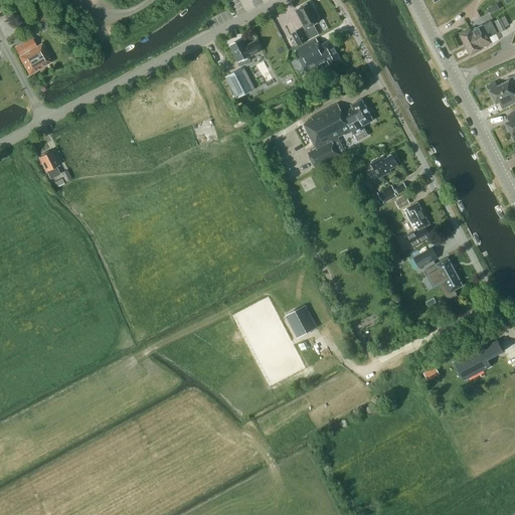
[(22,0),(17,0),(11,3),(14,9),(24,3),(22,0)]
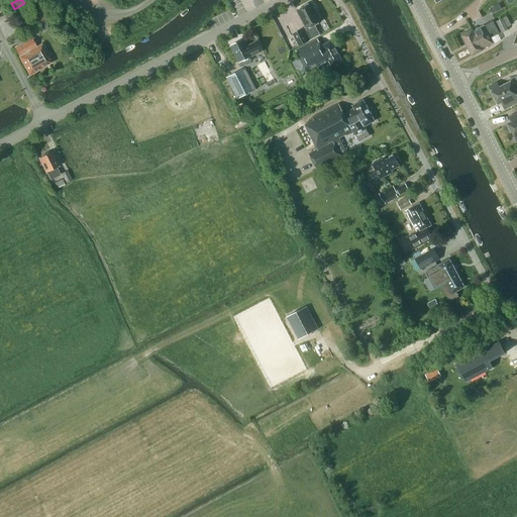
[(299,46),(312,39),(320,34),(315,25),(322,21),(315,9),(316,8),(314,4),(312,4),(312,2),(297,10),(306,26),(292,33),(299,46)]
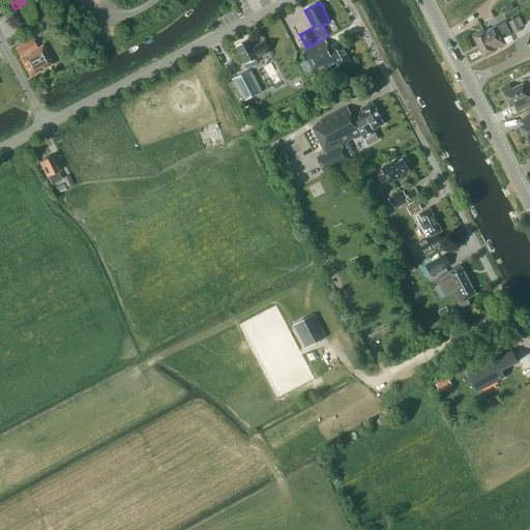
[(42,26),(54,20),(49,9),(37,16),(42,26)]
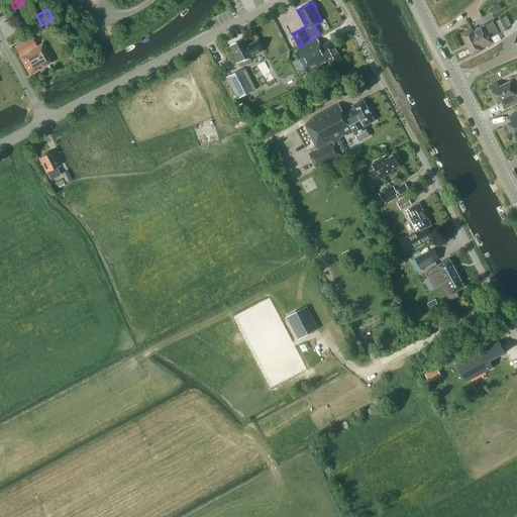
[(496,21),(502,32),(507,29),(506,27),(511,25),(506,16),(496,21)]
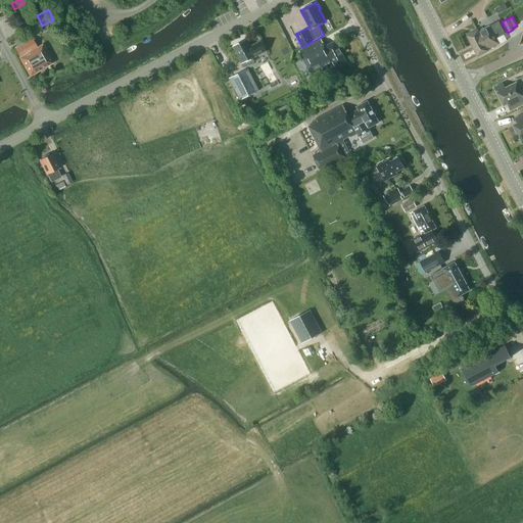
[(493,33),(502,29),(498,21),(478,32),(478,30),(467,36),(473,47),(494,36),(493,33)]
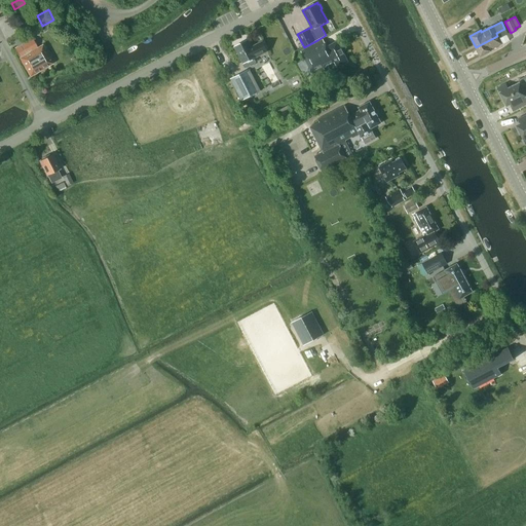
[(497,36),(476,47),(480,57),(491,50),(490,49),(501,44),(499,38),(508,34),(504,29),(496,33),(497,36)]
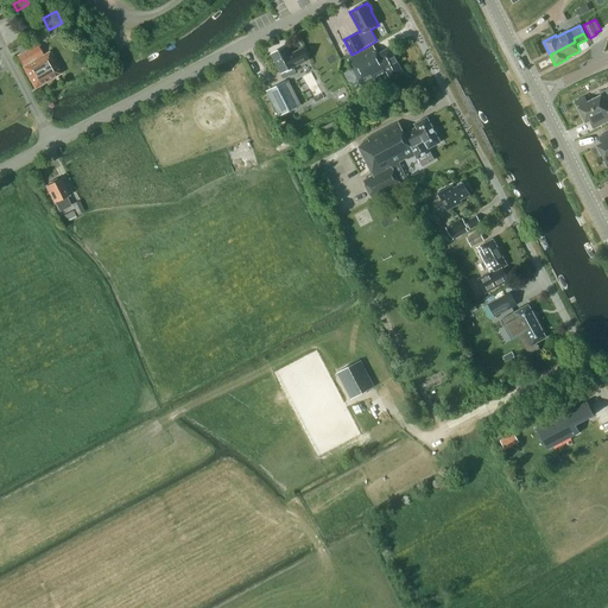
[(16,48),(19,54),(33,46),(30,40),(16,48)]
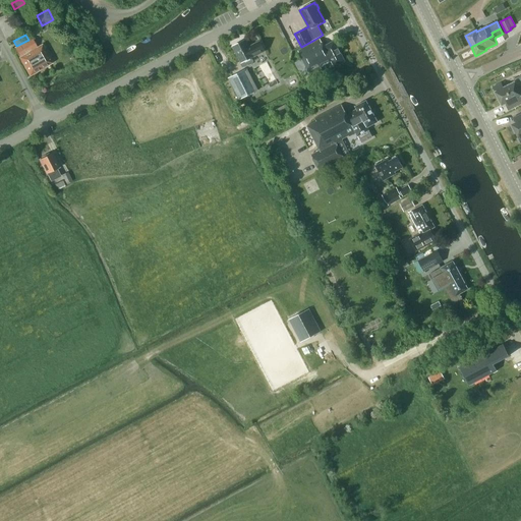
[(30,75),(52,63),(42,45),(37,48),(32,38),(15,48),(20,57),(19,57),(30,75)]
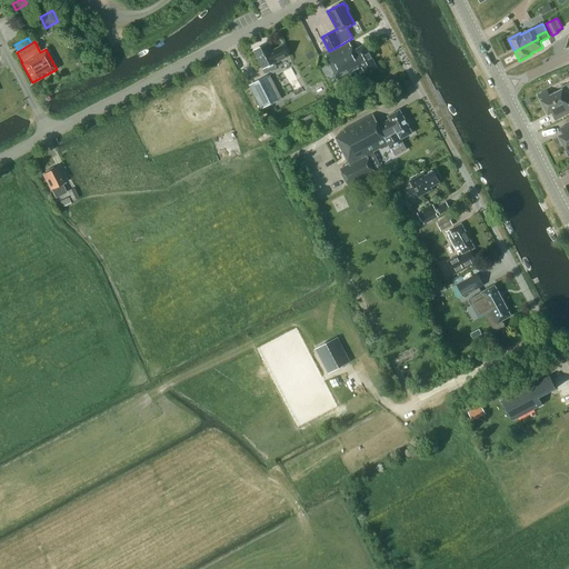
[(277,67),(275,63),(289,56),(285,46),(272,51),(268,43),(255,50),(266,72),(277,67)]
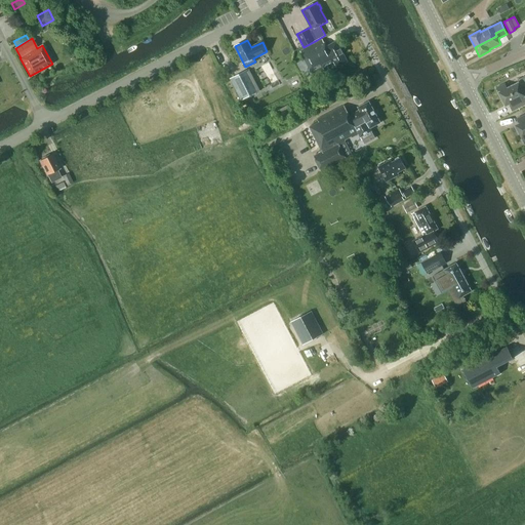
[(337,68),(348,62),(337,41),(327,46),(322,40),(300,51),(314,75),(321,72),(320,69),(334,62),(337,68)]
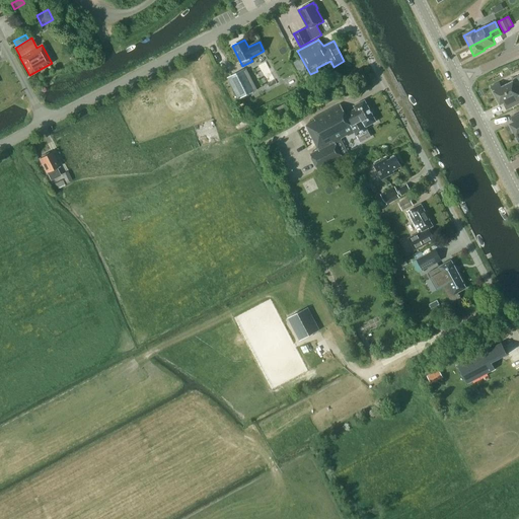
[(256,89),(246,67),(227,77),(237,98),(256,89)]
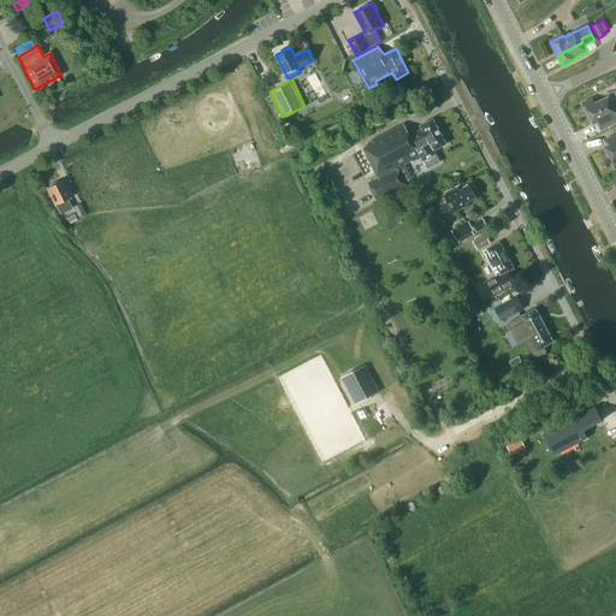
[(593,124),(597,122),(602,130),(615,123),(615,105),(612,106),(609,98),(594,104),(592,99),(584,104),(593,124)]
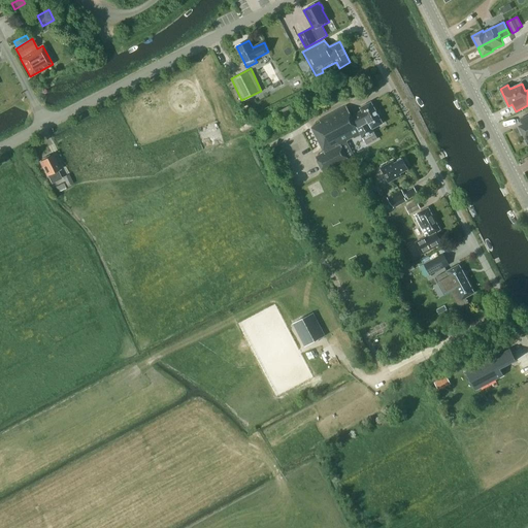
[(376,139),(373,132),(374,132),(372,129),(383,124),(372,102),(360,108),(362,110),(352,116),(347,106),(320,120),(321,124),(311,128),(325,154),(316,157),(324,173),(349,161),(340,144),(361,134),(363,138),(364,137),(367,144),(376,139)]
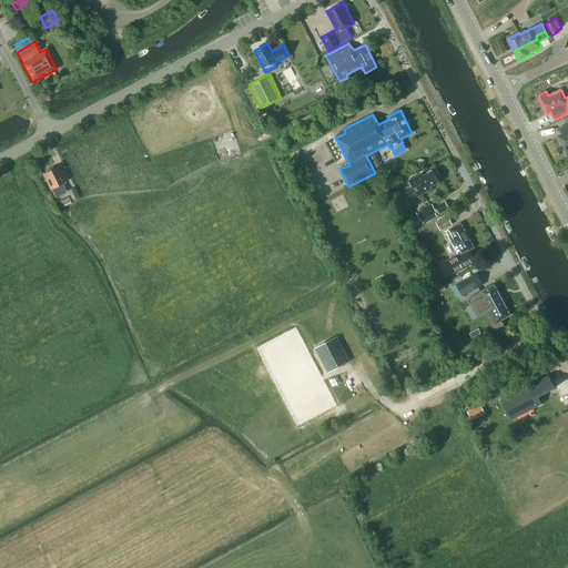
[(321,124),(314,112),(297,121),(304,133),(321,124)]
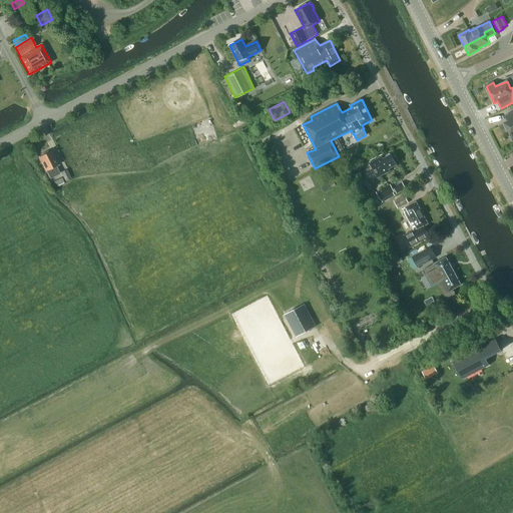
[(512,111),(512,112),(504,116),(507,121),(504,122),(512,139),(512,111)]
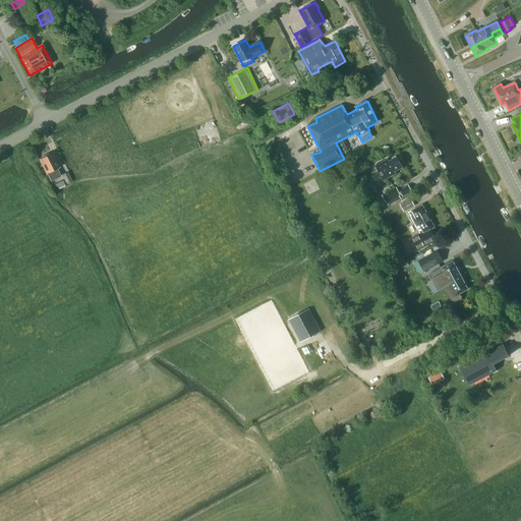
[(52,153),(50,154),(48,153),(42,157),(42,158),(40,159),(47,174),(48,174),(51,180),(60,176),(57,169),(59,168),(52,153)]
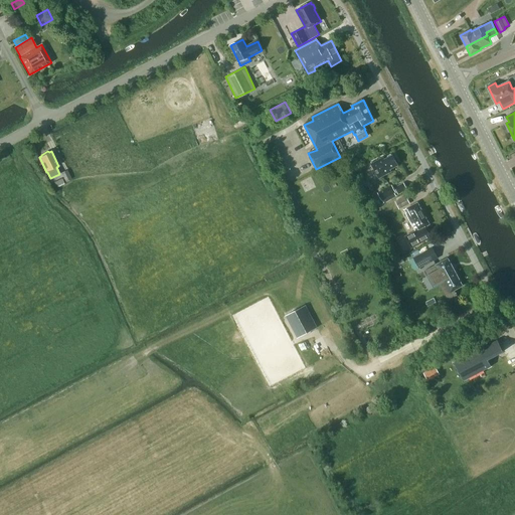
[(390,170),(398,166),(392,155),(385,159),(384,157),(371,163),(379,178),(391,172),(390,170)]
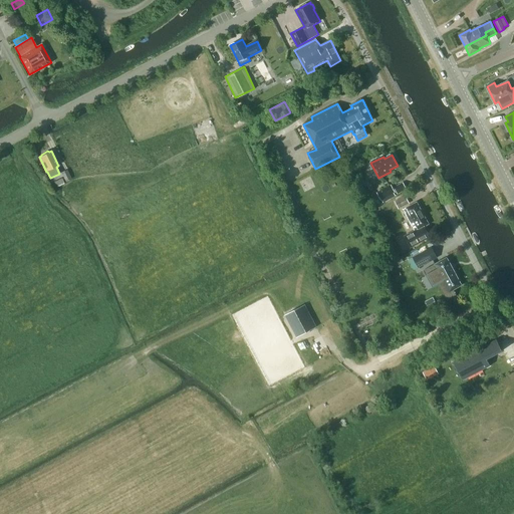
[(71,179),(67,170),(61,173),(65,182),(71,179)]
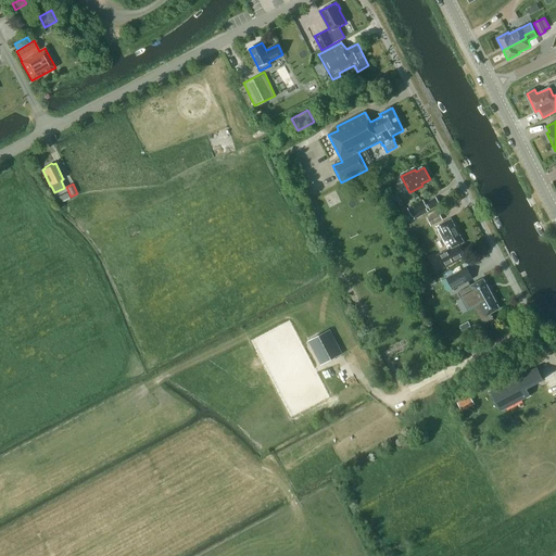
[(70,199),(66,192),(59,197),(62,203),(70,199)]
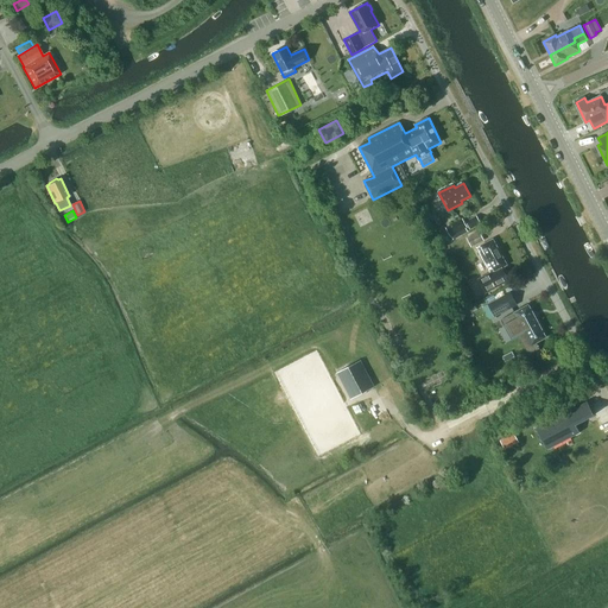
[(467,238),(472,247),(483,240),(479,232),(467,238)]
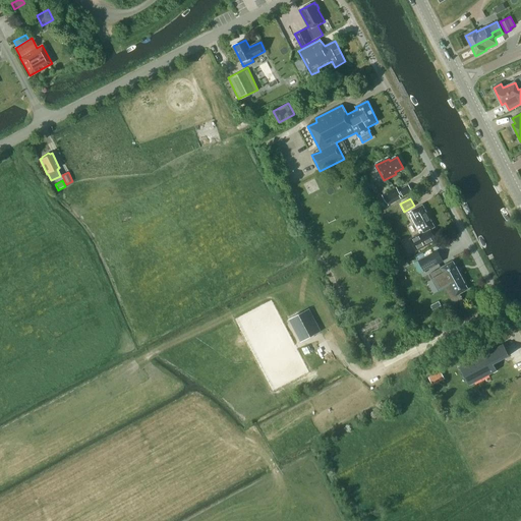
[(416,250),(436,240),(430,230),(435,227),(422,206),(409,213),(420,234),(410,239),(416,250)]
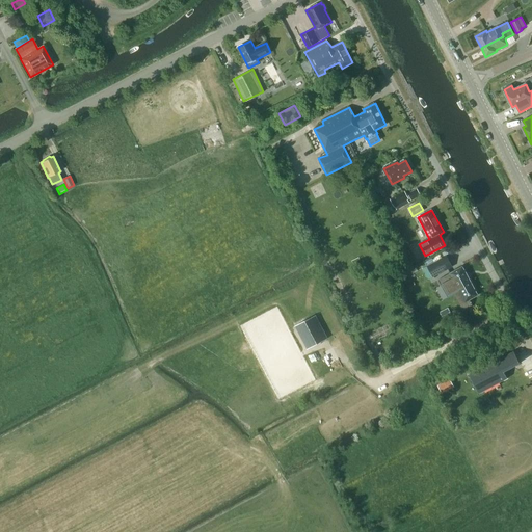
[(442,258),(426,266),(432,277),(448,269),(442,258)]
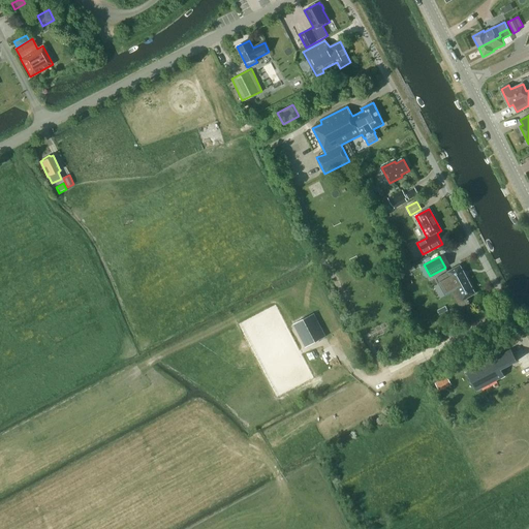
[(463,300),(475,293),(460,266),(447,272),(450,277),(443,281),(449,292),(457,288),(463,300)]
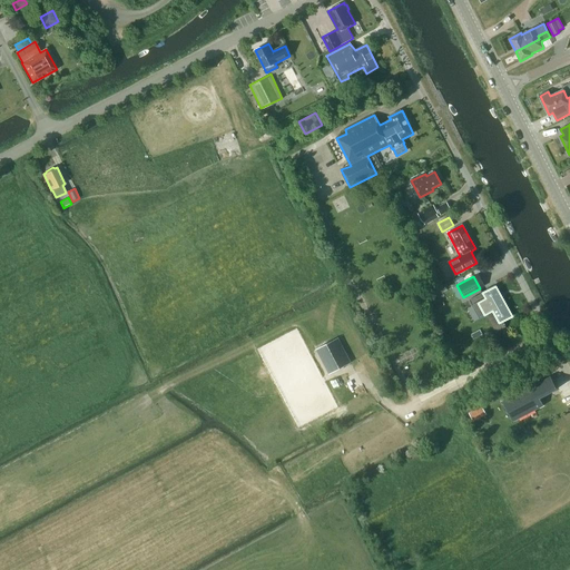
[(330,373),(352,362),(338,337),(316,349),(330,373)]
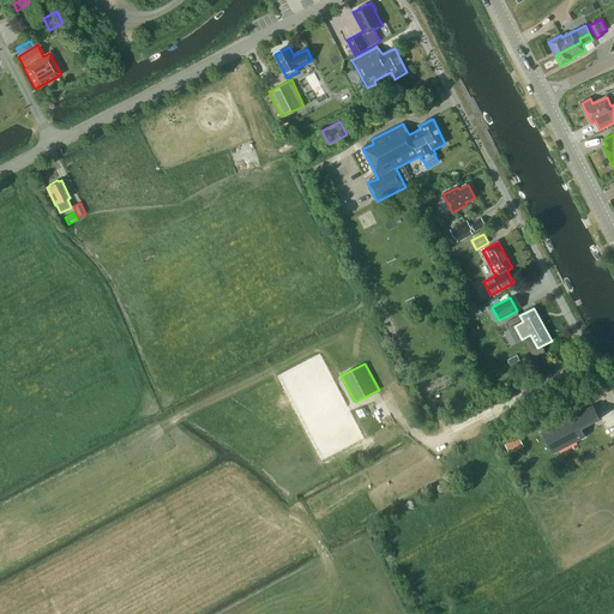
[(581,429),(600,419),(593,405),(548,429),(559,450),(584,437),(581,429)]
